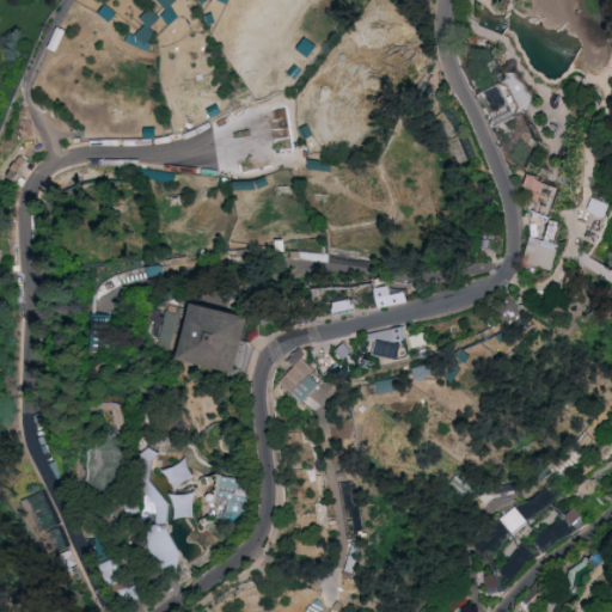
[(163,14),(171,25),(185,14),(175,0),(159,0),(167,10),(163,14)]
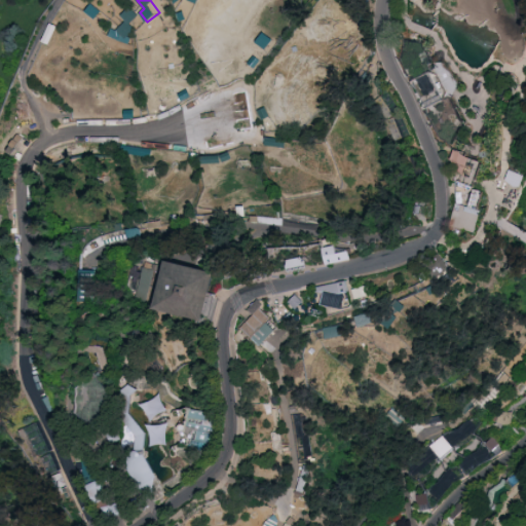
[(110,36),(128,42),(139,11),(125,7),(122,16),(124,17),(120,30),(112,28),(110,36)]
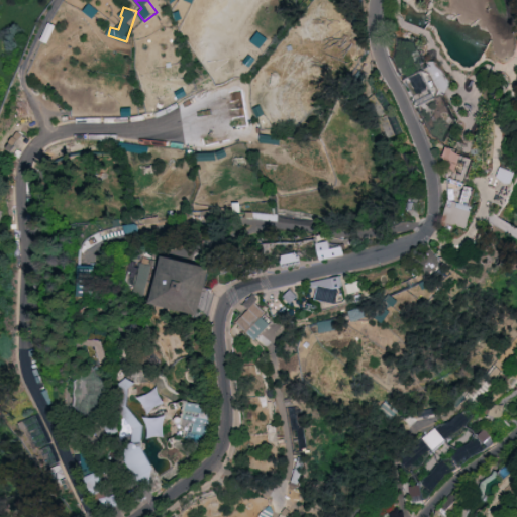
[(405,78),(406,77),(428,66),(426,60),(431,60),(437,60),(451,82),(446,90),(443,94),(436,96),(419,105),(418,105),(405,78)]
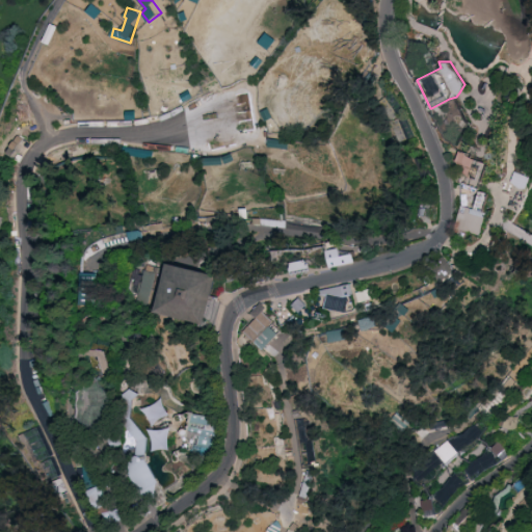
[(462,154),(487,165),(478,190),(456,182),(462,154)]
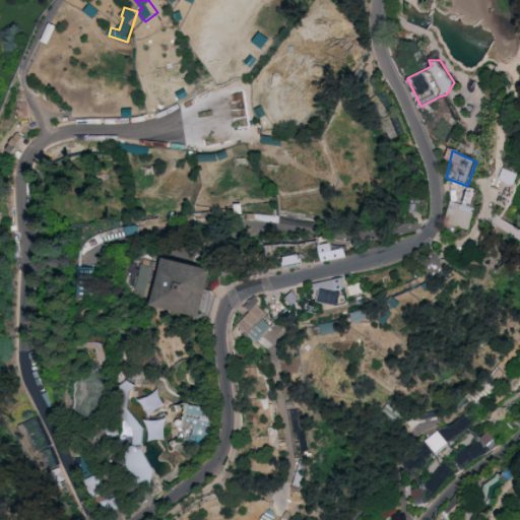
[(518,184),(519,172),(519,171),(504,168),(502,181),(518,184)]
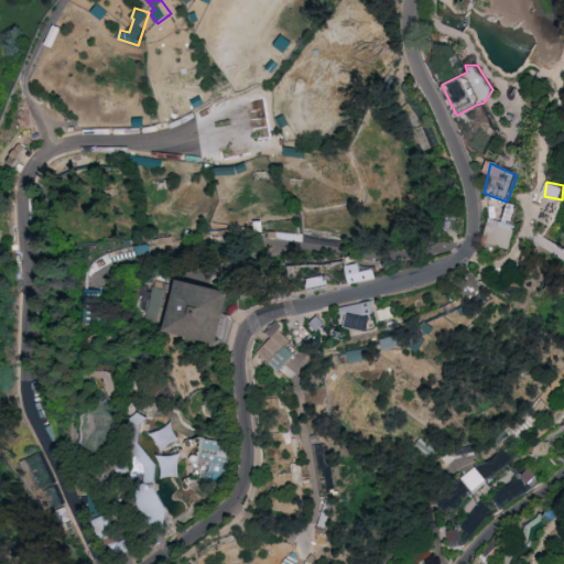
[(494,255),(485,252),(486,247),(480,246),(489,218),(501,221),(507,204),(517,206),(511,225),(516,226),(508,251),(496,247),(494,255)]
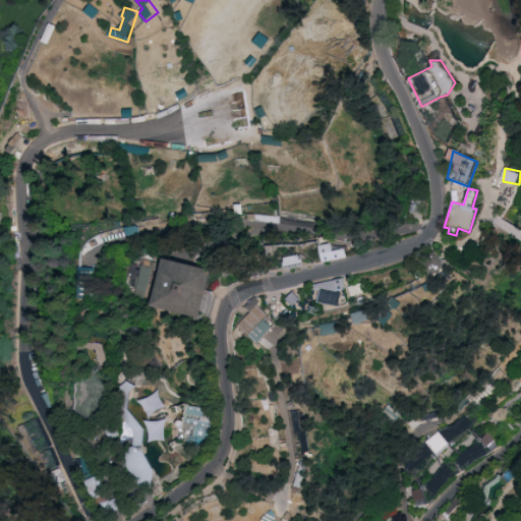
[(141,233),(140,224),(126,226),(127,235),(141,233)]
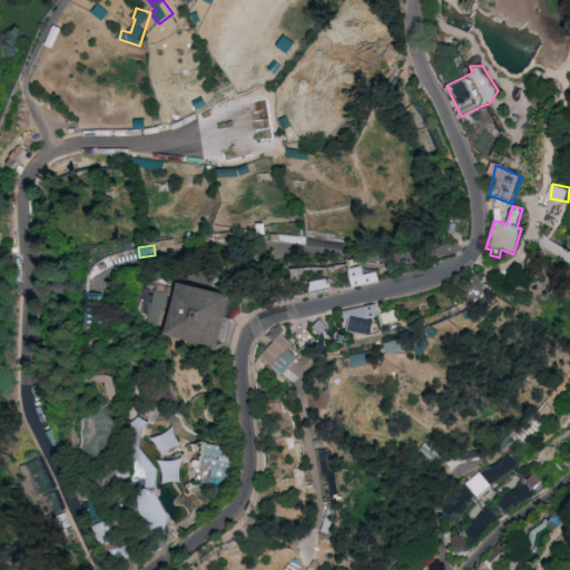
[(376,272),(379,281),(352,286),(352,285),(347,268),(362,265),(364,274),(376,272)]
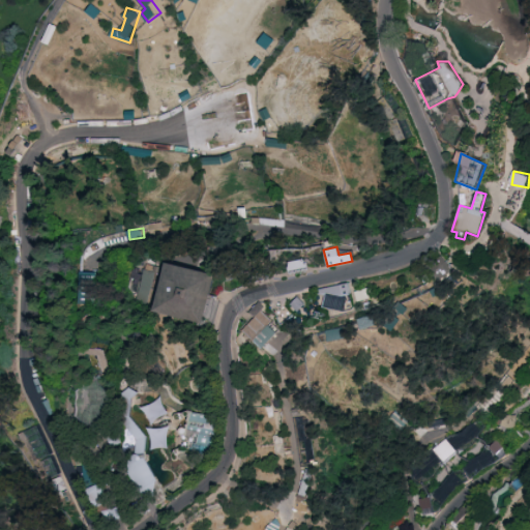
[(442,256),(451,270),(438,280),(428,265),(442,256)]
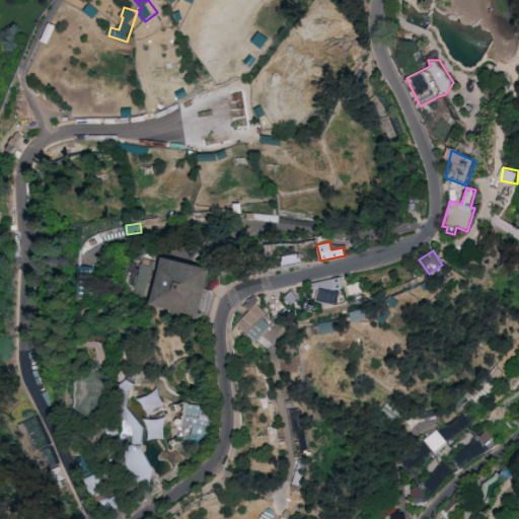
[(282,256),(297,253),(298,256),(299,256),(300,260),(282,265),(281,261),(283,260),(282,256)]
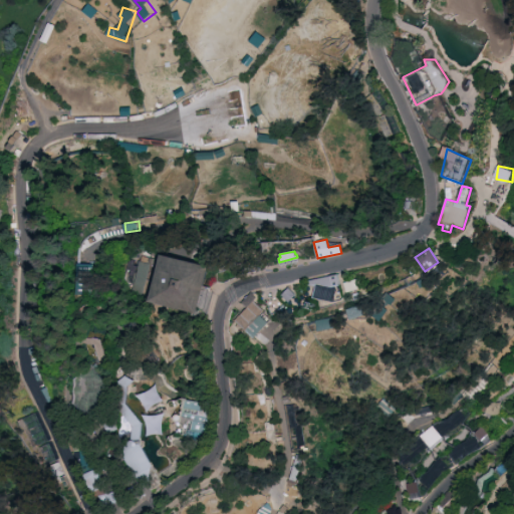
[(163,254),(152,301),(198,312),(204,288),(207,279),(209,269),(210,266),(163,254)]
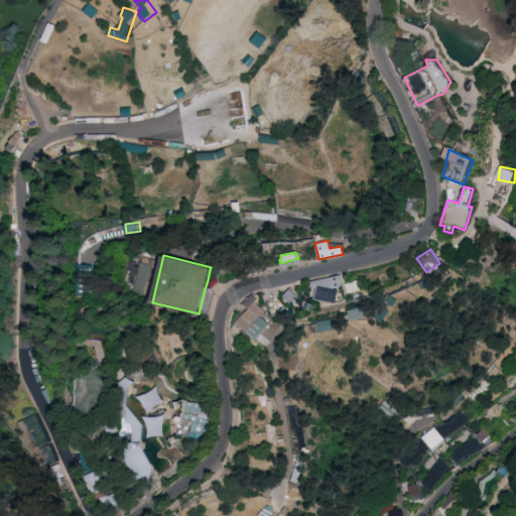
[(309,282),(339,276),(341,287),(334,288),(337,289),(334,303),(314,299),(316,288),(309,287),(309,282)]
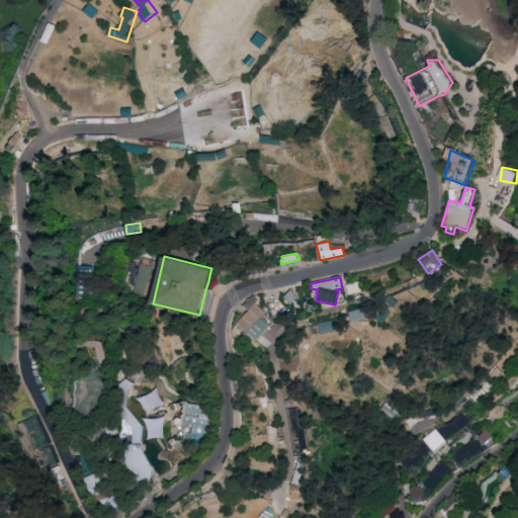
[(362,280),(357,282),(346,285),(349,294),(361,291),(365,290),(362,280)]
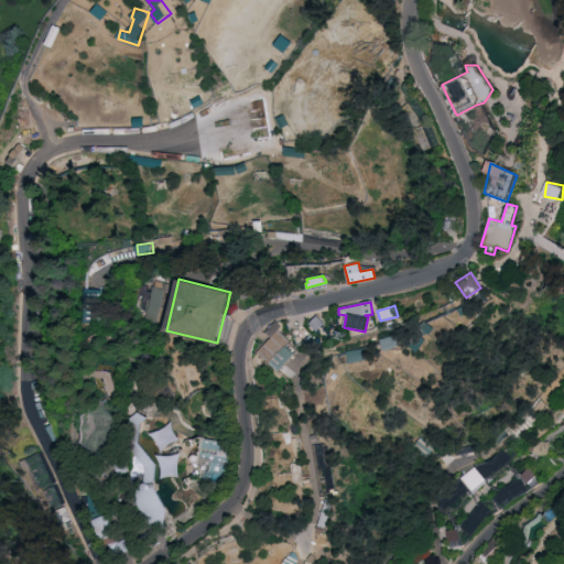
[(316,315),(312,320),(307,325),(315,333),(320,328),(324,323),(316,315)]
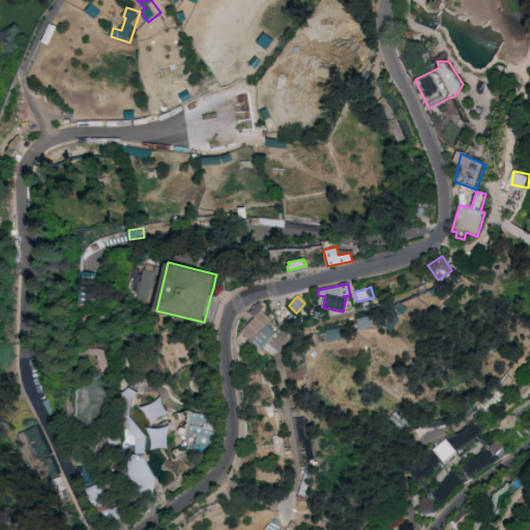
[(259,301),(265,305),(261,311),(255,317),(249,313),(259,301)]
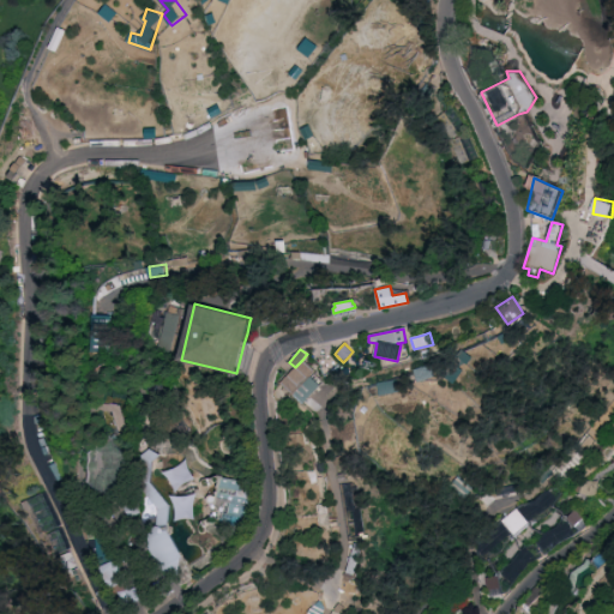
[(302,360),(295,367),(280,384),(292,395),(312,373),(314,371),(302,360)]
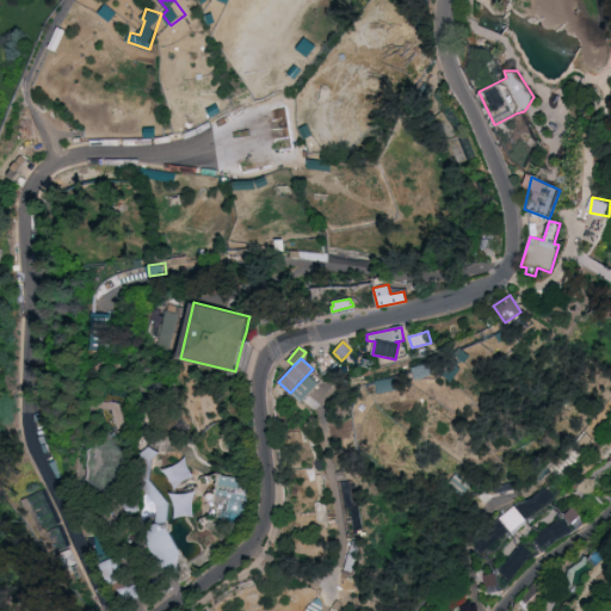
[(457,378),(460,372),(452,369),(455,364),(446,359),(440,371),(457,378)]
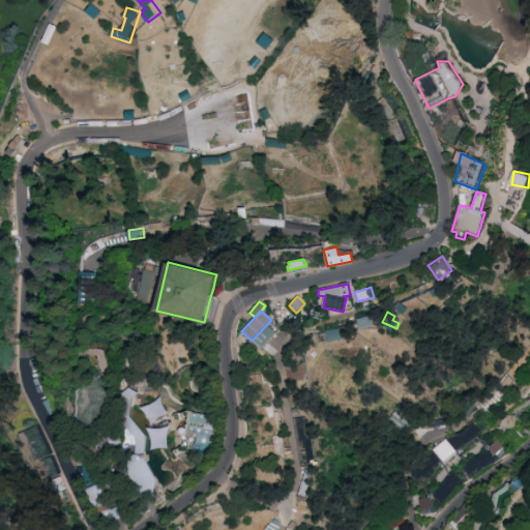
[(252,341),(260,349),(277,330),(269,322),(252,341)]
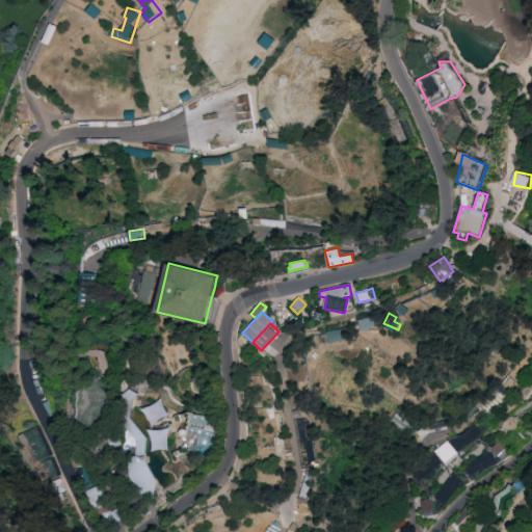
[(329,340),(346,338),(344,328),(328,330),(329,340)]
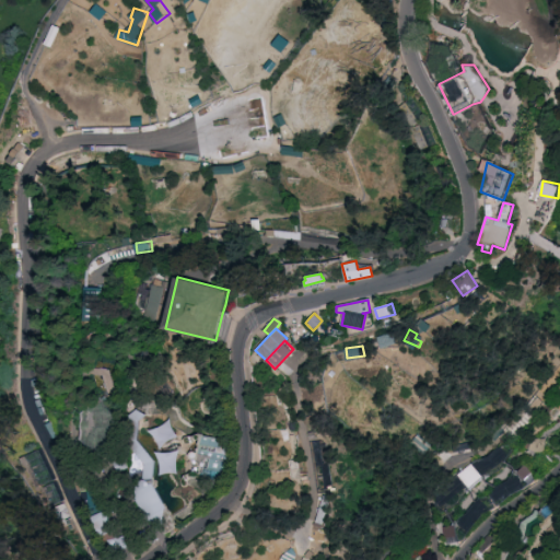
[(206,431),(201,461),(206,467),(203,477),(217,491),(199,514),(182,526),(167,534),(164,524),(150,521),(135,496),(139,478),(147,464),(128,445),(131,422),(139,411),(153,403),(183,406),(206,431)]
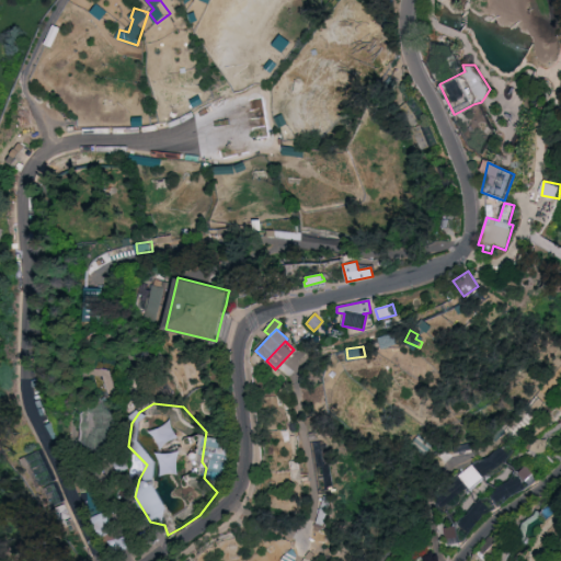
[(84,419),(98,408),(109,407),(118,418),(118,445),(102,460),(83,447),(84,419)]
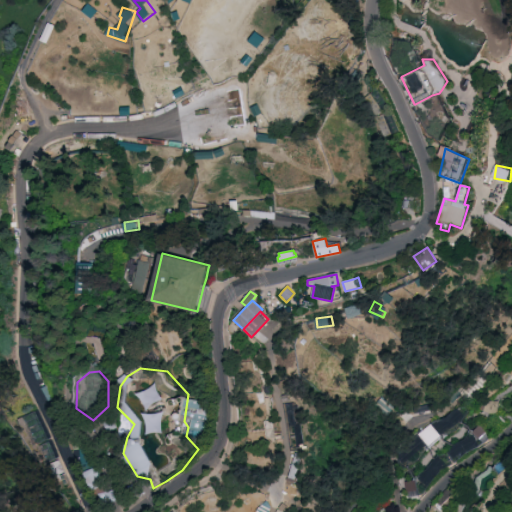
[(200,432),(206,403),(184,398),(178,427),(200,432)]
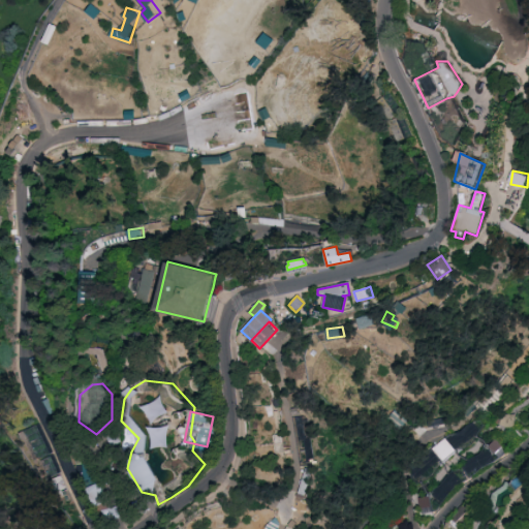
[(502,411),(500,423),(504,425),(512,429),(512,426),(516,413),(511,412),(502,411)]
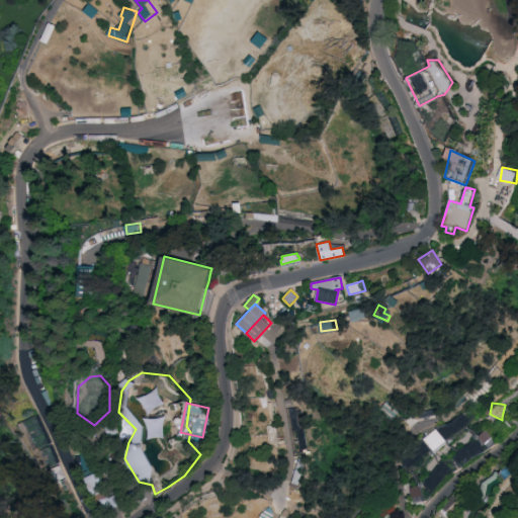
[(436,426),(399,458),(409,469),(448,437),(460,434),(475,419),(464,413),(453,421),(436,426)]
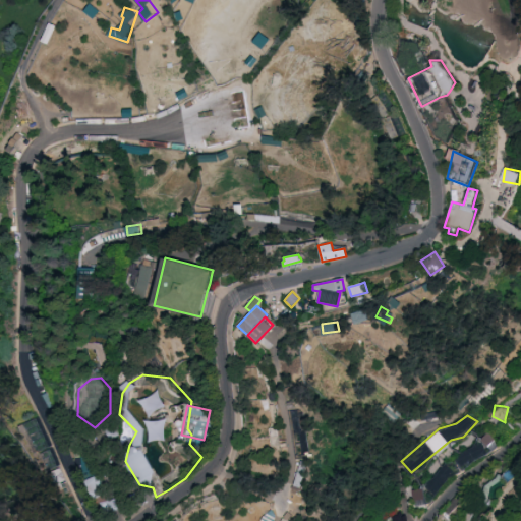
[(106,428),(111,443),(103,446),(98,432),(106,428)]
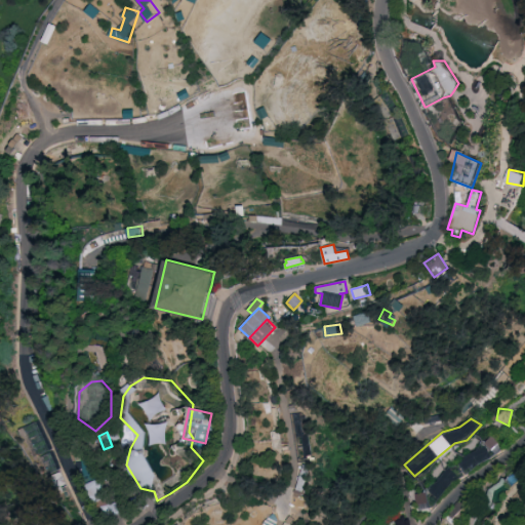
[(431,489),(449,466),(457,465),(465,460),(486,443),(484,441),(491,434),(499,442),(492,449),(495,455),(461,476),(441,498),(431,489)]
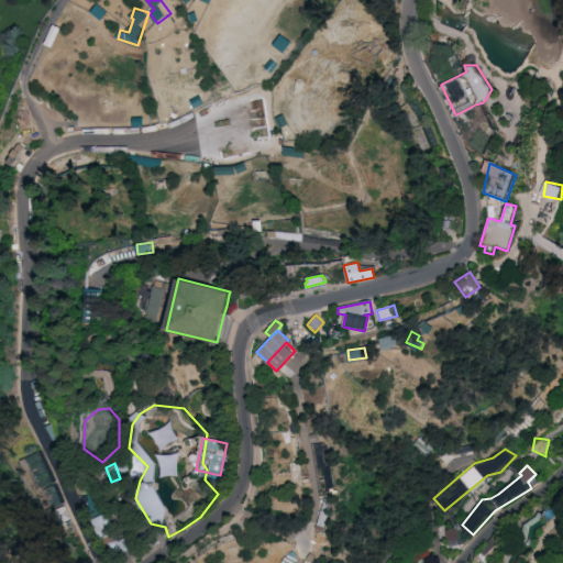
[(105,514),(114,532),(102,539),(92,519),(105,514)]
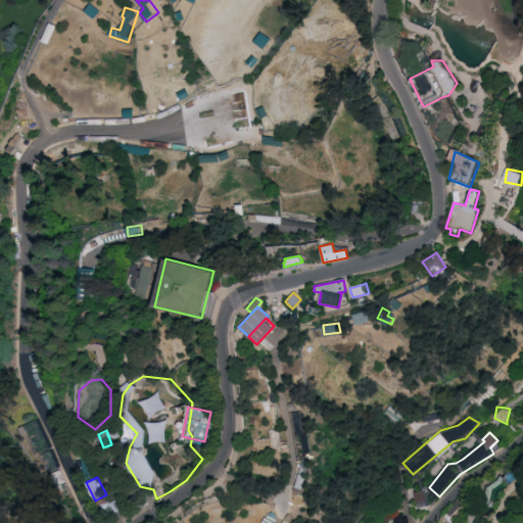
[(415,491),(419,507),(429,504),(425,488),(415,491)]
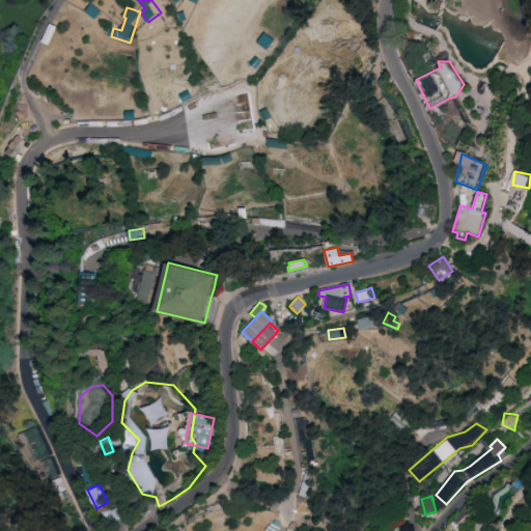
[(103,512),(118,507),(122,520),(106,525),(103,512)]
